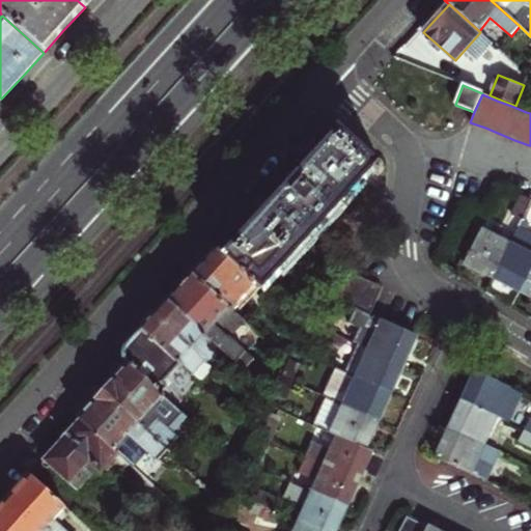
[(292,183),(225,256),(255,283),(264,291),(373,171),(378,175),(384,169),(341,130),(292,183)]
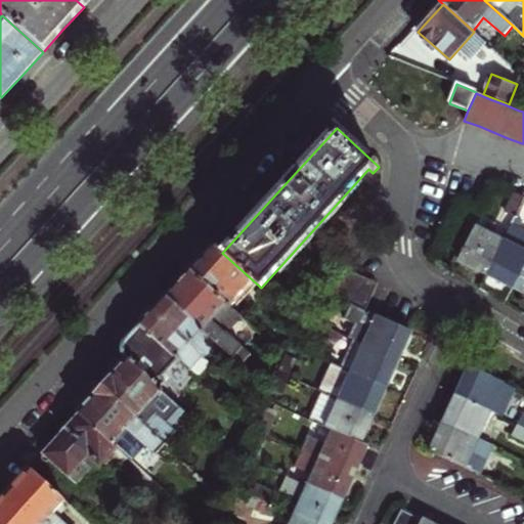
[(515,216),(523,199),(514,193),(505,211),(515,216)]
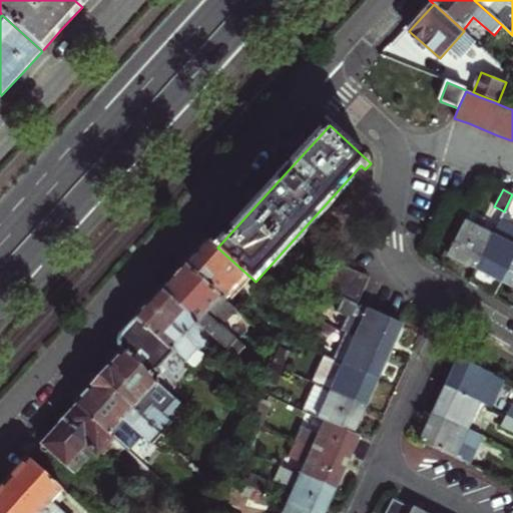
[(490,275),(503,282),(512,260),(512,227),(507,224),(510,217),(503,214),(493,235),(476,268),(490,275)]
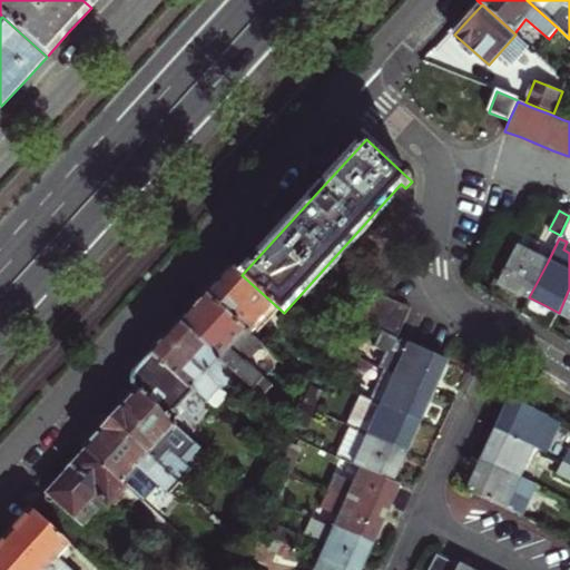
[(548,262),(517,246),(500,283),(517,291),(529,297),(548,262)]
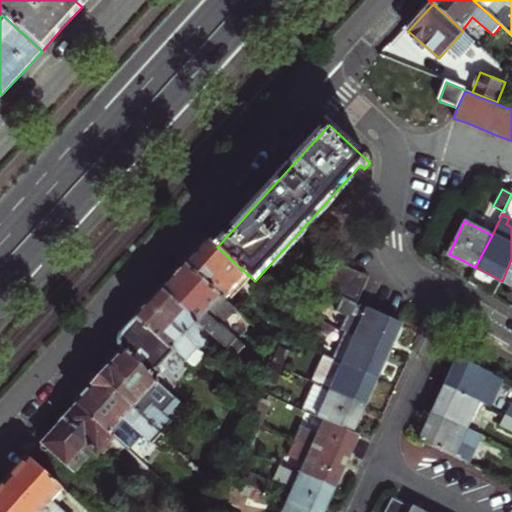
[(246,273),(217,247),(209,239),(196,253),(186,265),(222,299),(246,273)]
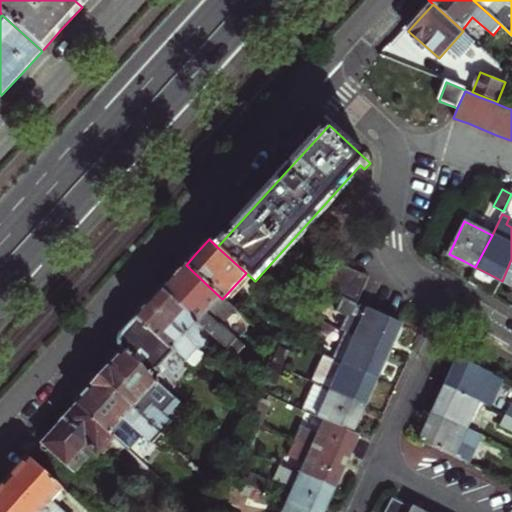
[(511,259),(502,281),(511,285),(511,259)]
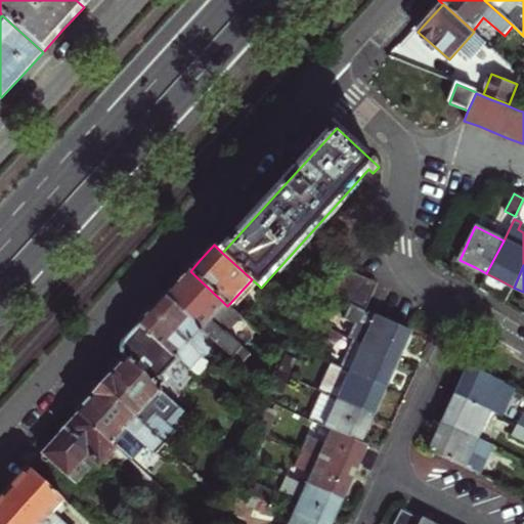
[(350,304),(365,311),(377,284),(343,267),(320,291),(350,304)]
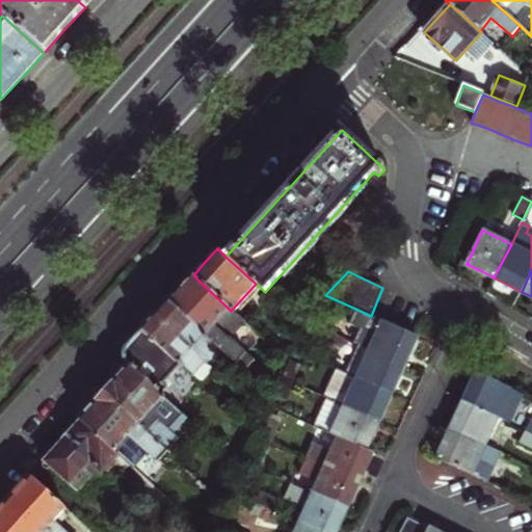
[(231,311),(193,275),(181,288),(168,302),(227,356),(244,373),(254,362),(237,347),(251,330),(231,311)]
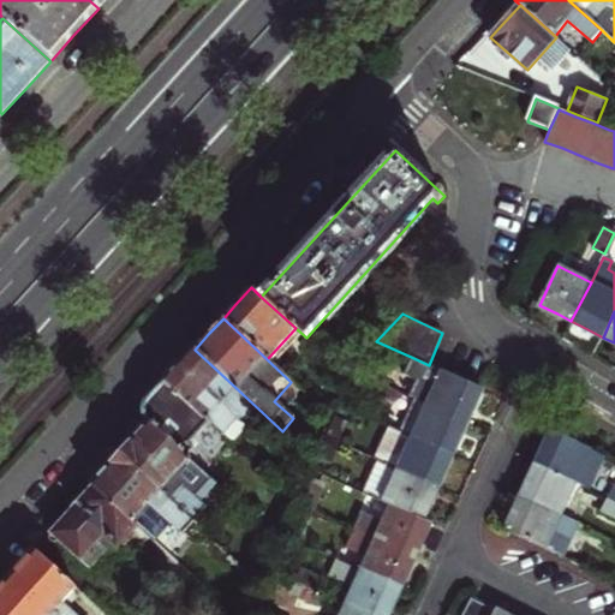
[(262,412),(195,350),(180,365),(163,383),(208,423),(213,428),(222,436),(240,417),(250,427),(262,412)]
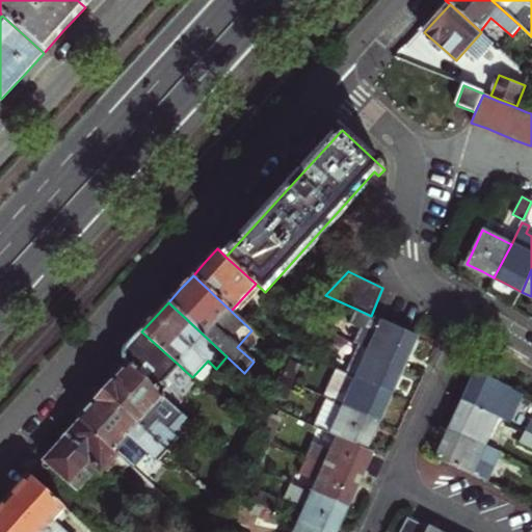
[(409,351),(416,336),(371,316),(355,309),(349,321),(362,328),(355,343),(360,345),(403,365),(409,351)]
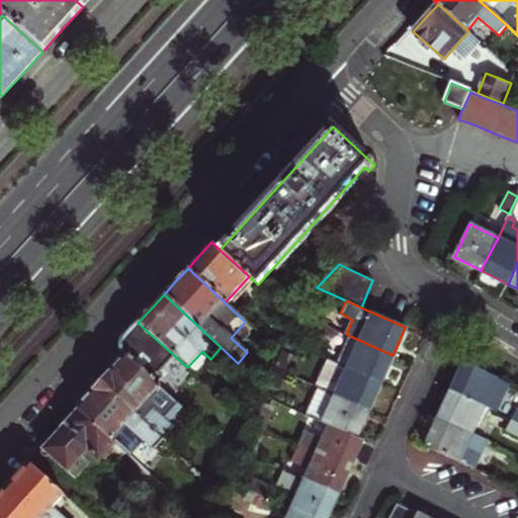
[(336,330),(318,322),(314,332),(331,340),(336,330)]
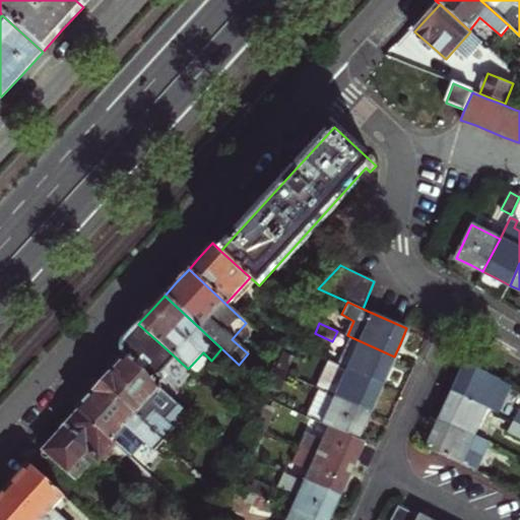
[(176,358),(138,324),(128,335),(123,341),(124,354),(153,382),(176,358)]
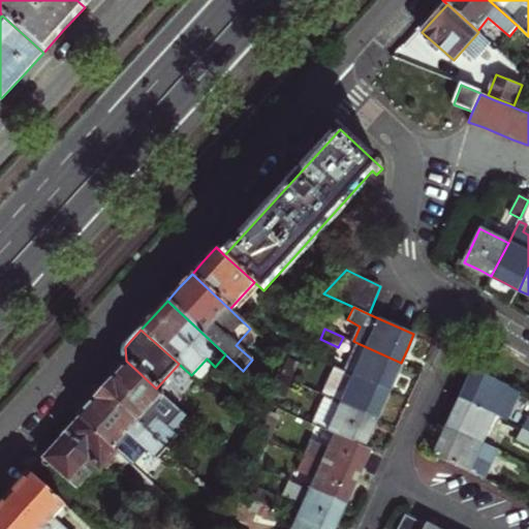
[(345,371),(354,375),(389,391),(395,377),(401,363),(358,343),(345,371)]
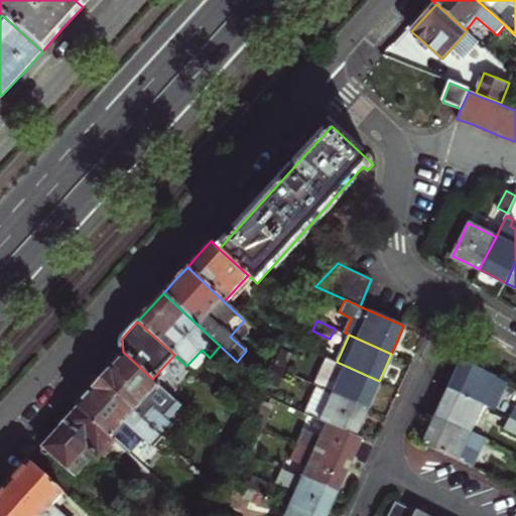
[(123,352),(116,346),(103,359),(92,372),(152,428),(162,416),(146,402),(139,395),(152,379),(123,352)]
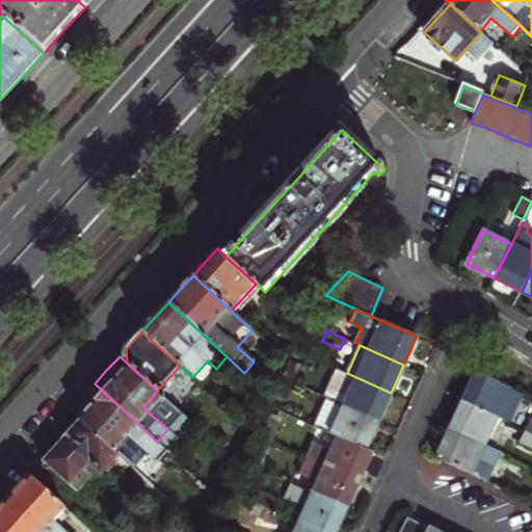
[(208,361),(192,377),(201,386),(216,369),(208,361)]
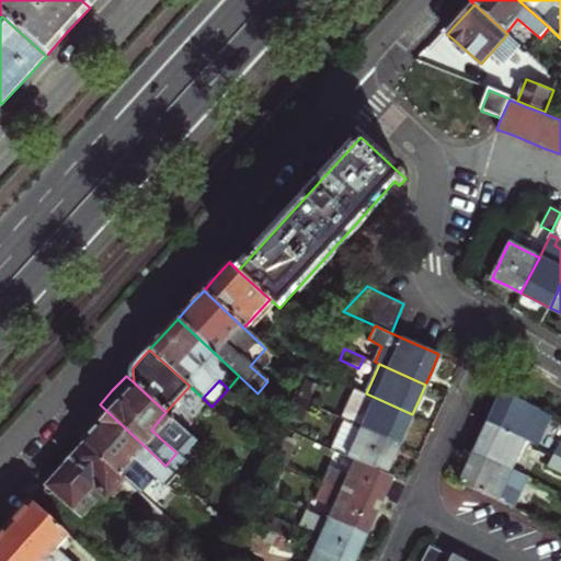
[(190,386),(165,412),(171,416),(194,390),(190,386)]
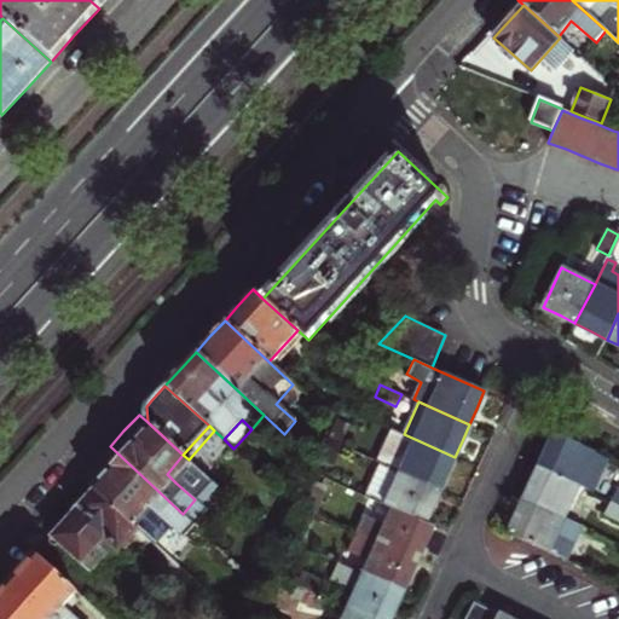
[(381,463),(440,490),(447,473),(455,457),(415,439),(404,434),(392,428),(377,462),(381,463)]
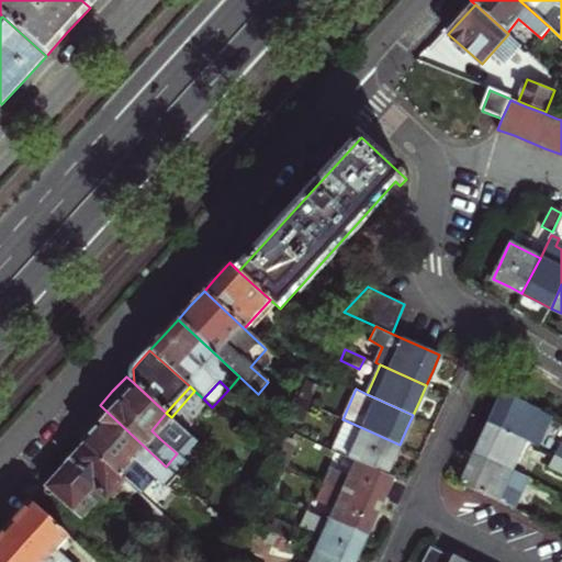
[(538,447),(552,416),(505,394),(497,409),(491,425),(527,441),(538,447)]
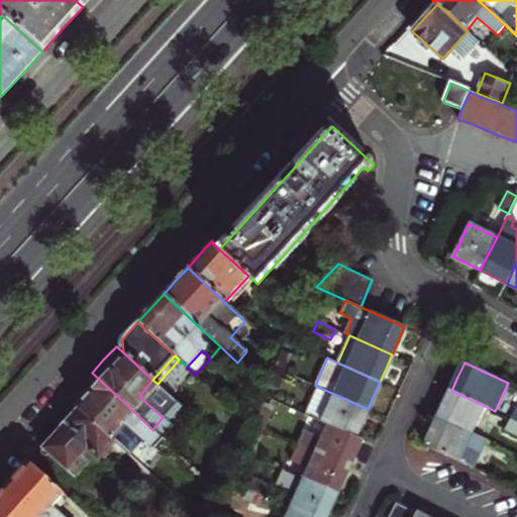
[(297,365),(293,376),(310,384),(315,373),(297,365)]
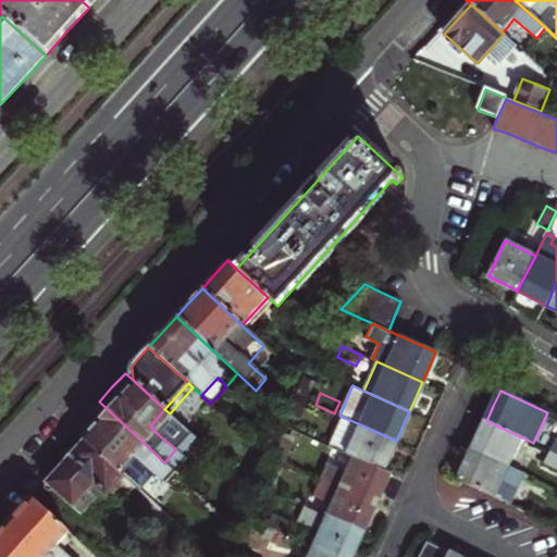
[(164,462),(99,401),(85,416),(72,430),(84,441),(124,478),(140,493),(157,475),(153,473),(164,462)]
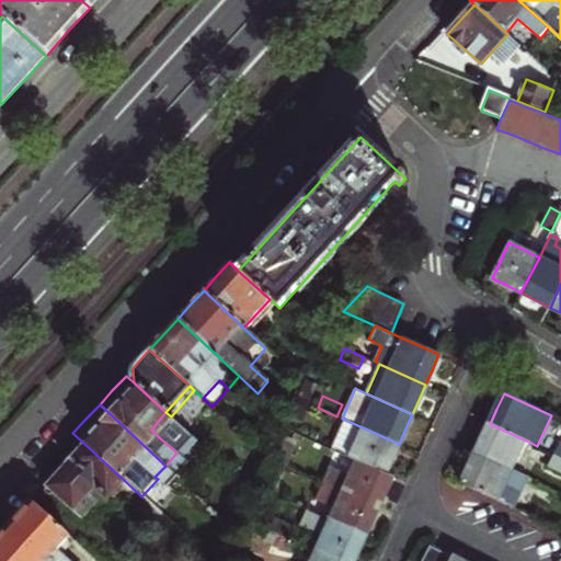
[(331,428),(336,416),(318,408),(312,419),(331,428)]
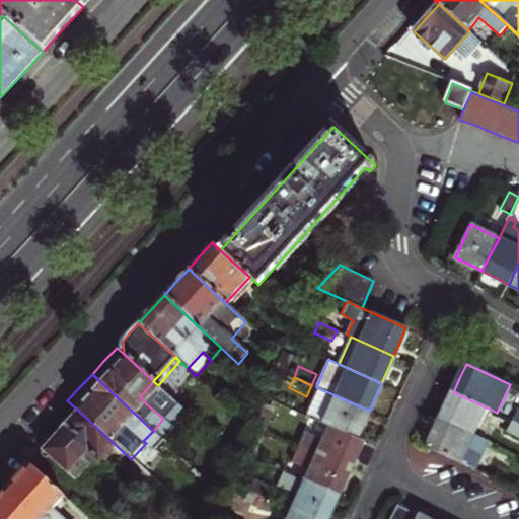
[(140,397),(147,404),(161,388),(158,385),(153,381),(140,397)]
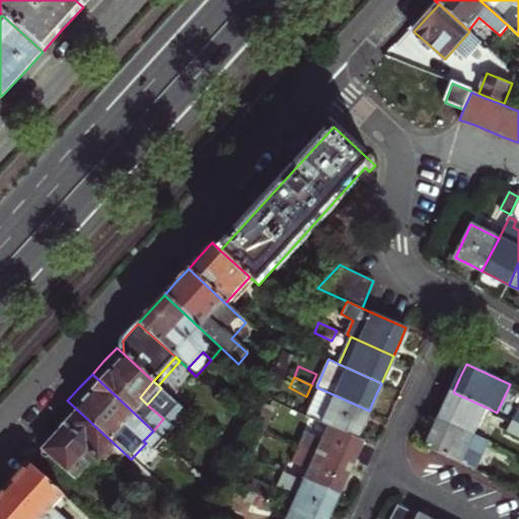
[(369,411),(319,388),(306,416),(328,426),(357,439),(362,426),(369,411)]
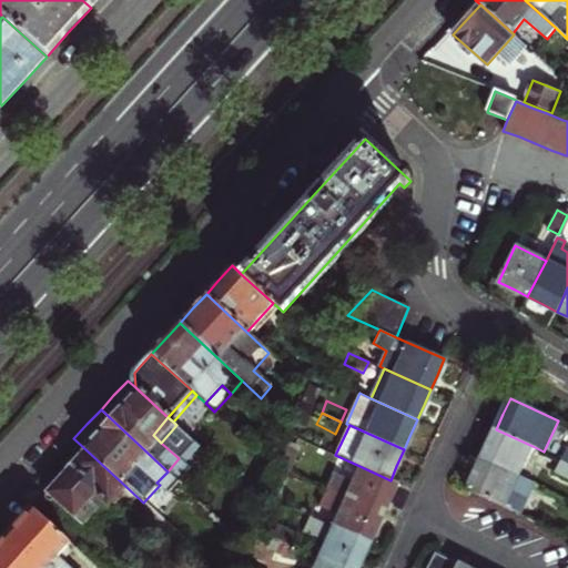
[(489,444),(482,458),(518,475),(533,446),(496,429),(489,444)]
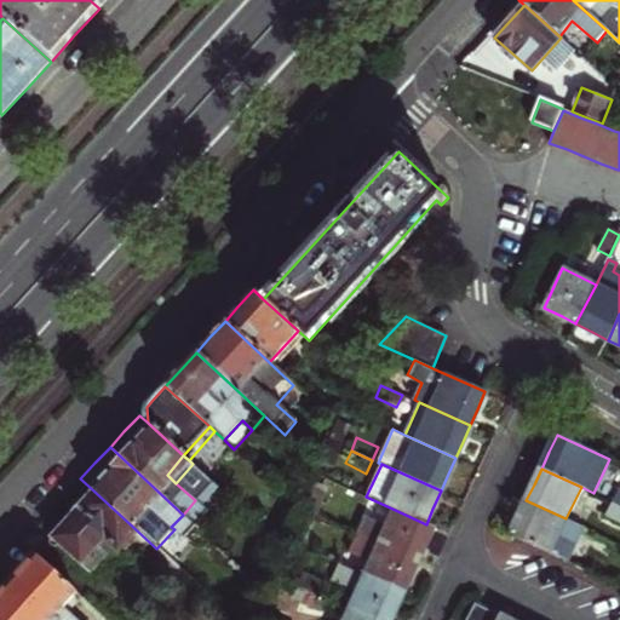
[(113,547),(119,554),(138,532),(93,491),(82,503),(79,507),(82,512),(64,532),(56,543),(90,574),(113,547)]
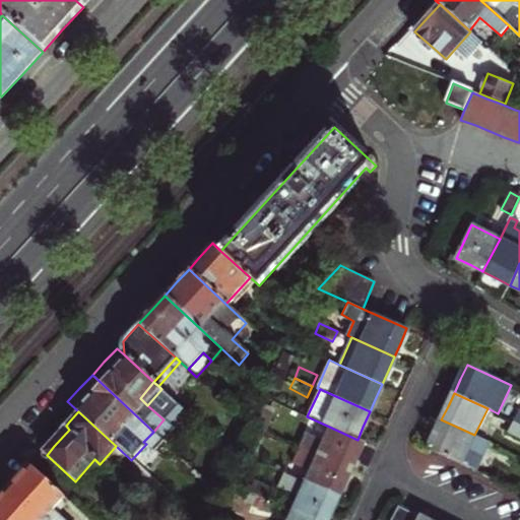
[(434,435),(429,448),(462,463),(476,470),(491,444),(474,435),(441,419),(434,435)]
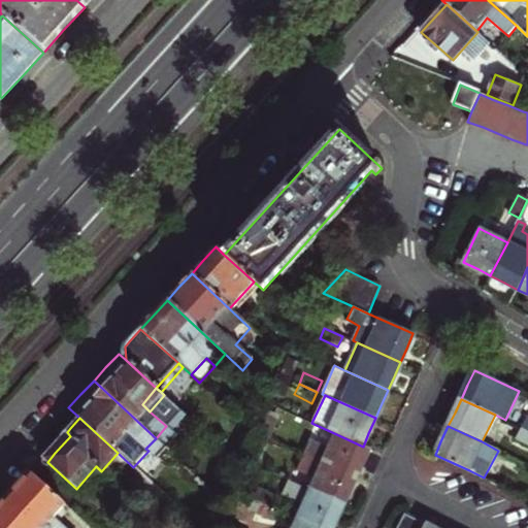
[(527,446),(527,431),(523,429),(518,440),(527,446)]
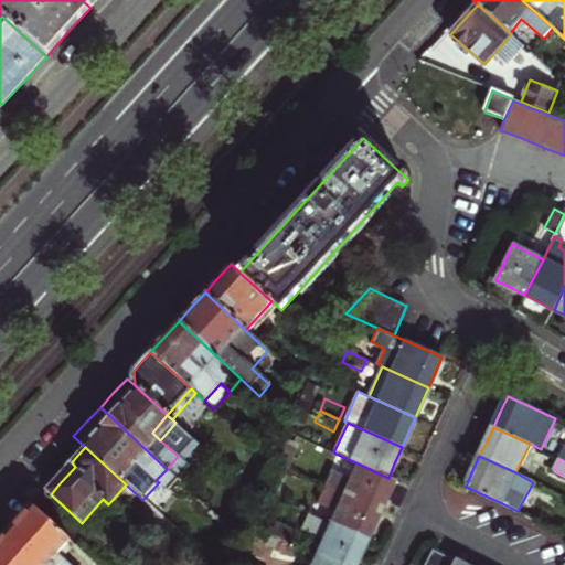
[(388,478),(358,464),(351,479),(331,470),(324,486),(381,511),(387,498),(395,480),(388,478)]
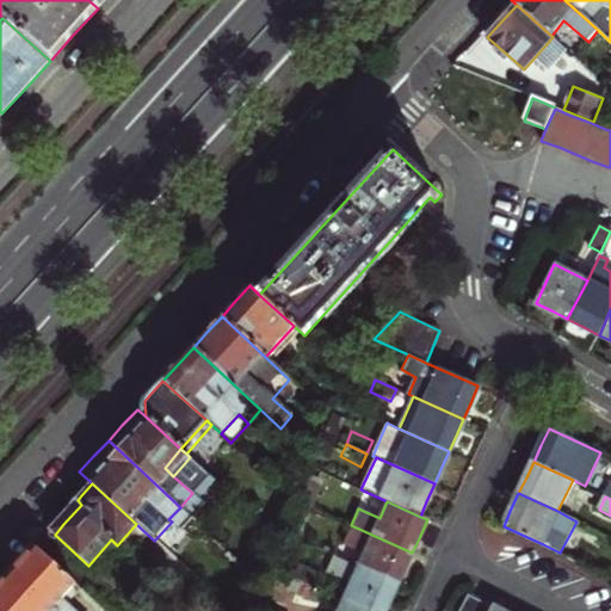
[(364,554),(358,566),(397,585),(405,569),(412,553),(351,525),(343,544),(364,554)]
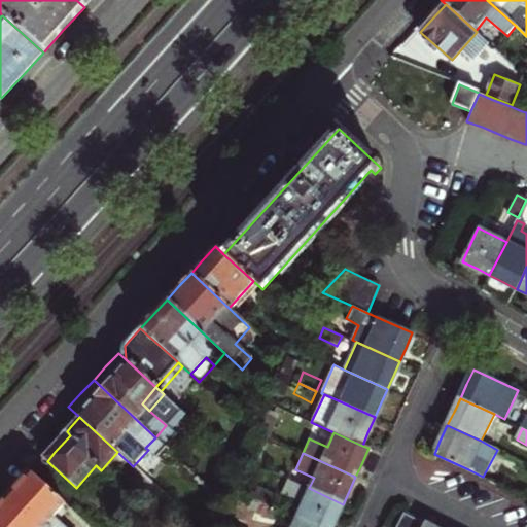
[(19,484),(7,496),(40,526),(62,526),(53,518),(64,503),(29,471),(19,484)]
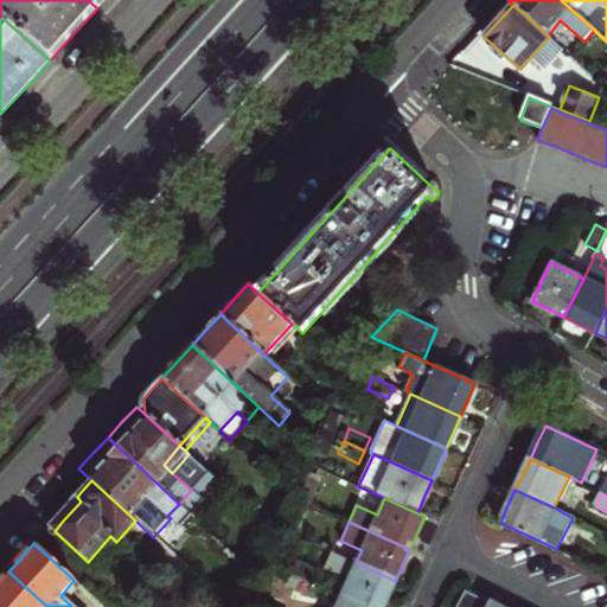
[(340,596),(365,606),(382,606),(387,599),(395,581),(356,562),(334,554),(327,570),(349,579),(340,596)]
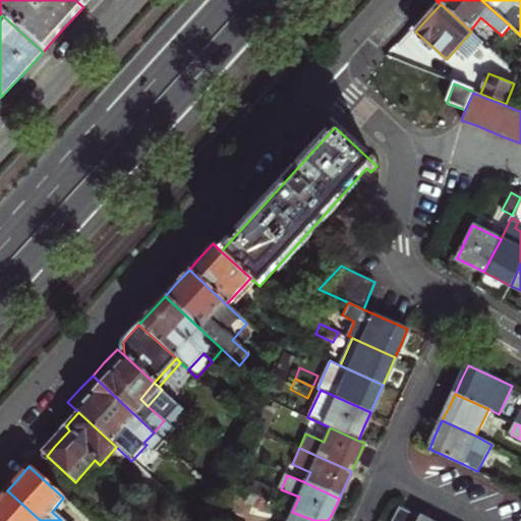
[(255,482),(250,494),(269,501),(273,490),(255,482)]
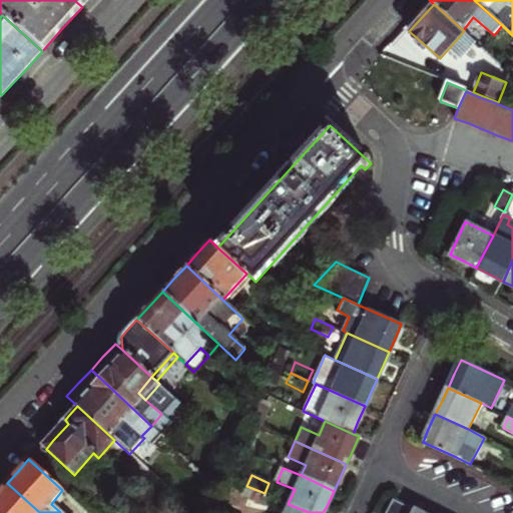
[(0,490),(0,512),(39,512),(7,483),(0,490)]
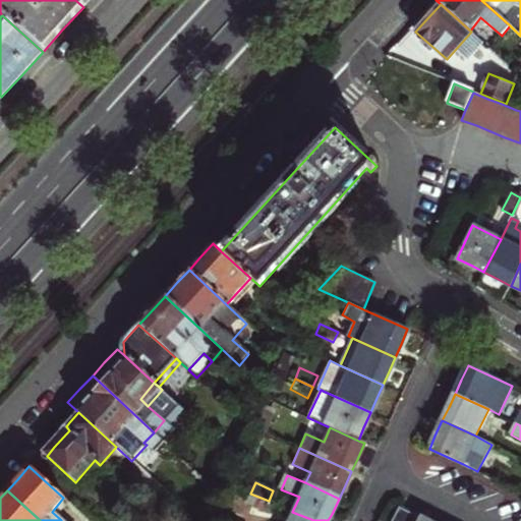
[(264,512),(269,501),(250,494),(246,504),(264,512)]
